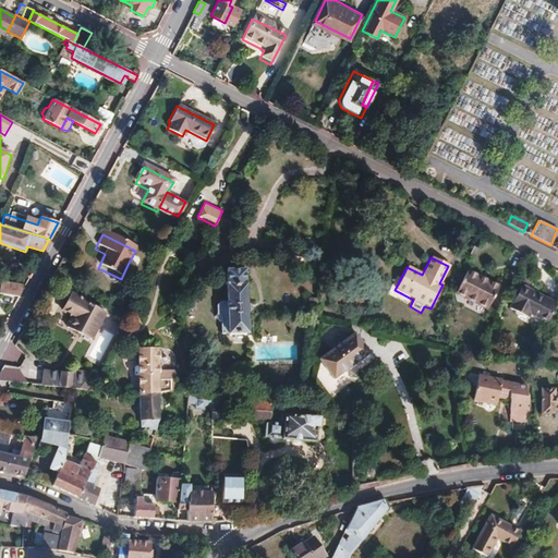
[(131,259),(130,261),(126,267),(132,270),(135,269),(137,265),(136,262),(131,259)]
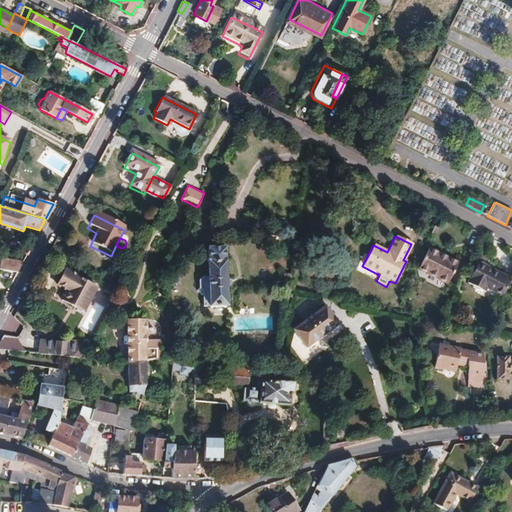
[(223,306),(223,248),(206,248),(206,277),(200,277),(196,281),(196,289),(200,297),(199,307),(223,306)]
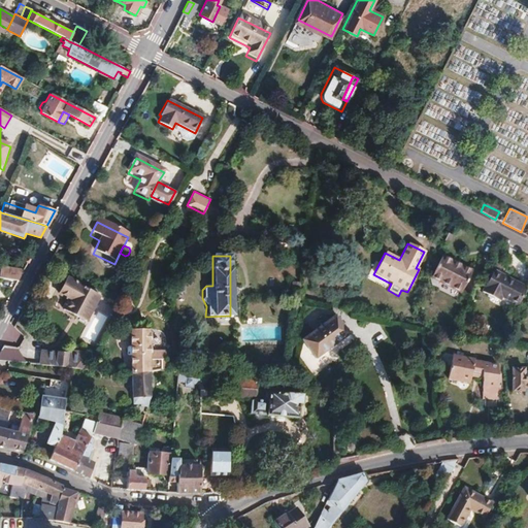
[(459,295),(470,274),(439,260),(429,279),(459,295)]
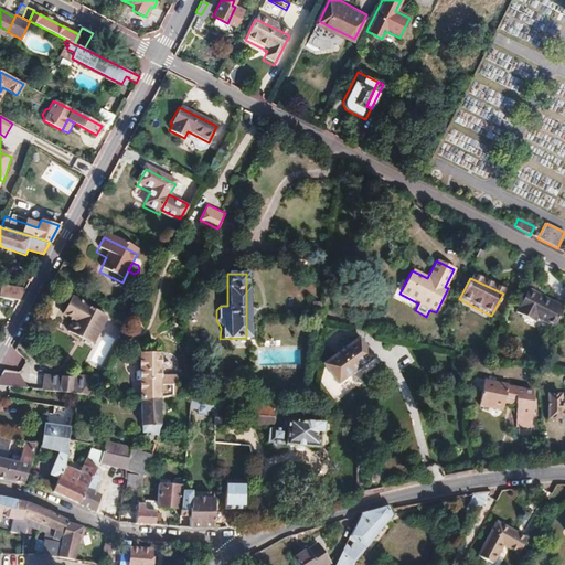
[(0,297),(18,300),(24,289),(0,285),(0,297)]
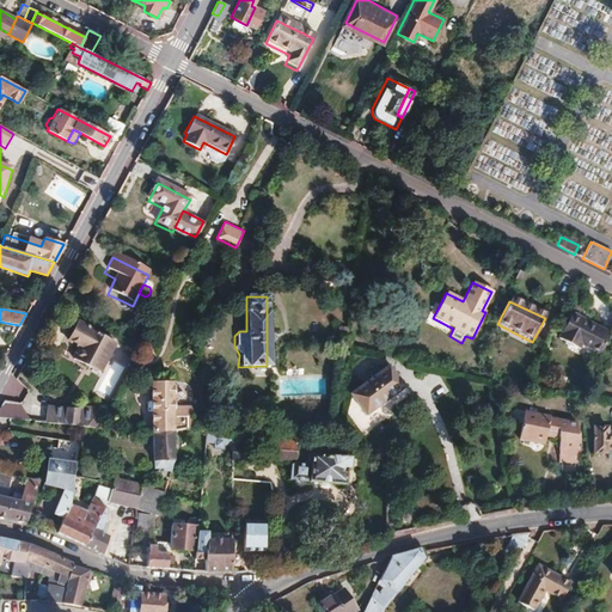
[(595,359),(606,338),(567,319),(554,344),(575,356),(577,350),(595,359)]
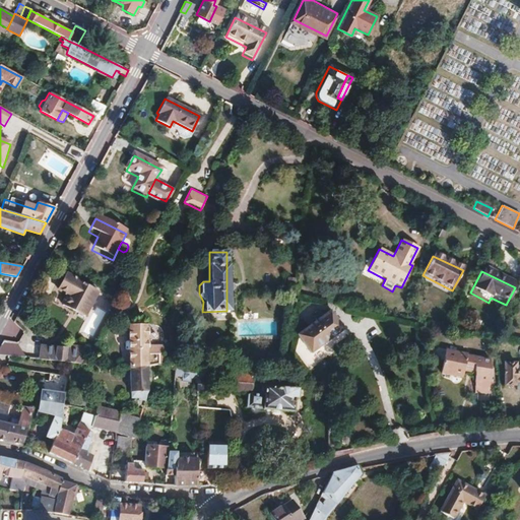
[(84,317),(98,290),(65,274),(57,288),(68,294),(62,306),(84,317)]
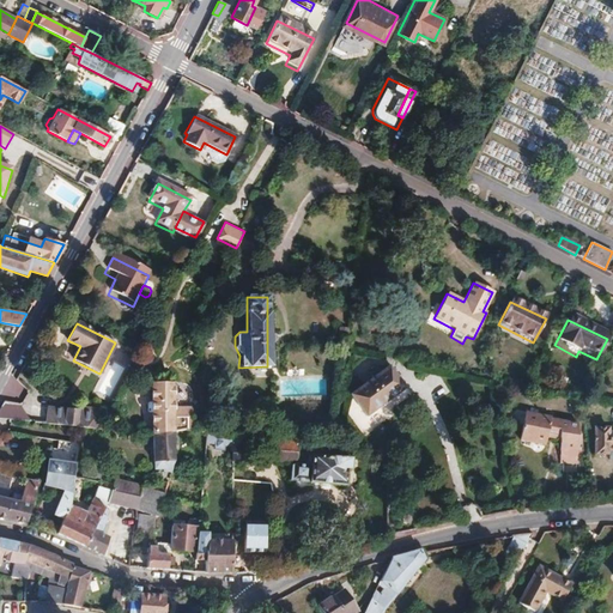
[(404,388),(386,369),(351,402),(369,422),(404,388)]
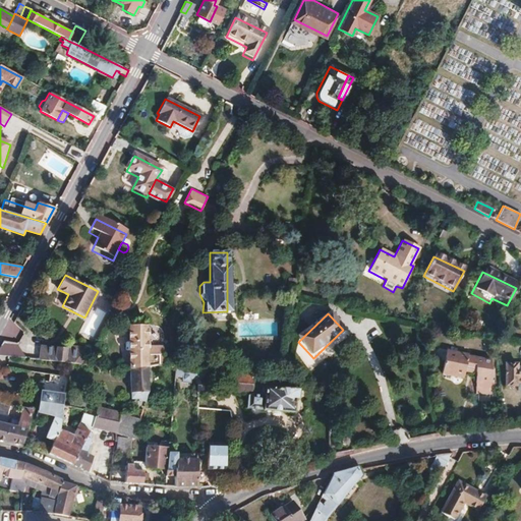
[(141,369),(157,368),(158,350),(142,350),(143,329),(125,329),(124,370),(141,369)]
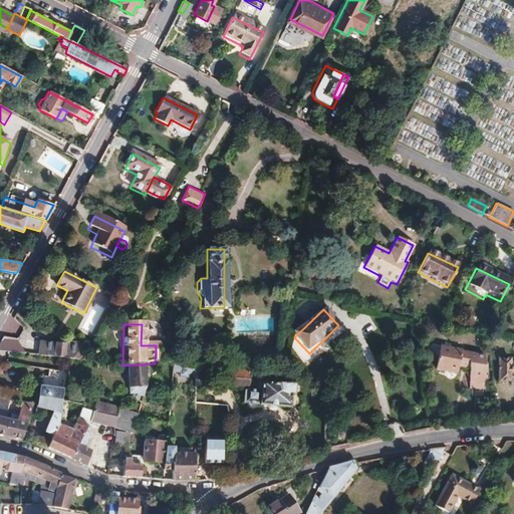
[(484,375),(484,354),(467,351),(467,349),(441,344),(436,367),(457,371),(459,363),(469,365),(469,388),(485,388),(486,375),(484,375)]
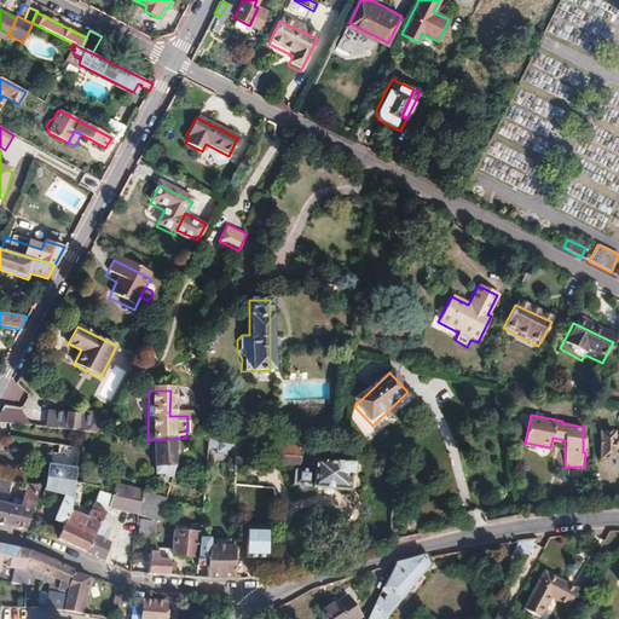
[(0,424),(0,433),(35,435),(88,438),(90,418),(69,418),(69,422),(40,422),(40,429),(22,429),(22,423),(1,423),(0,424)]
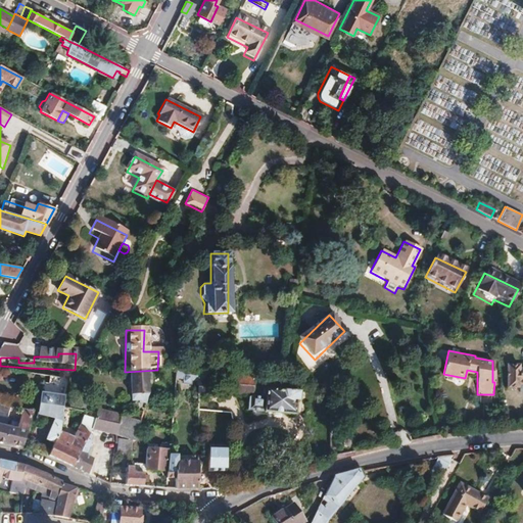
[(522,367),(517,368),(517,364),(507,364),(506,386),(518,386),(517,389),(522,389),(522,367)]
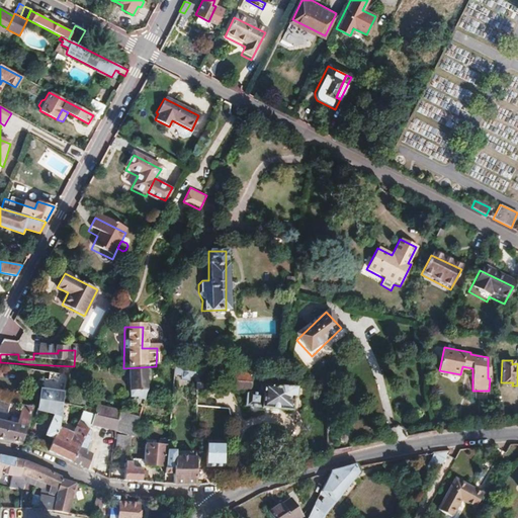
[(141,367),(123,368),(125,393),(127,393),(128,400),(132,400),(132,403),(140,404),(143,392),(141,367)]
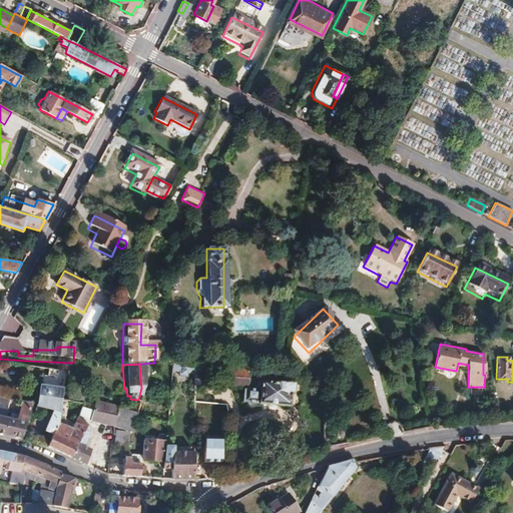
[(188,366),(167,364),(166,373),(174,374),(173,377),(181,377),(181,374),(188,375),(188,366)]
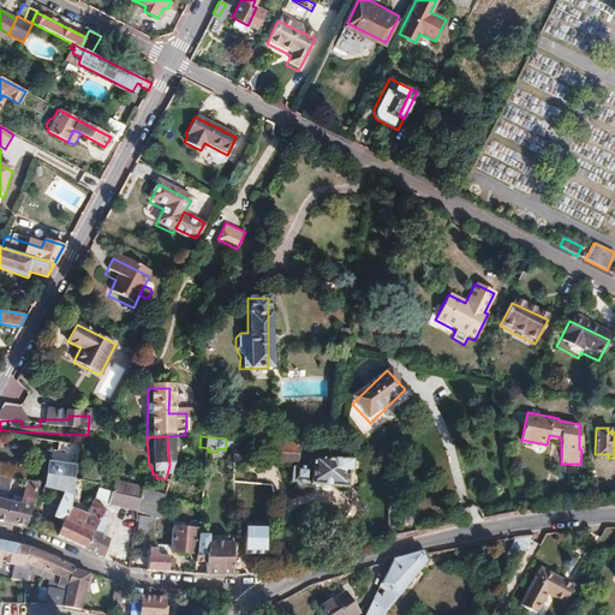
[(251,441),(226,439),(226,449),(227,464),(231,463),(236,461),(239,459),(243,457),(245,453),(248,449),(250,446),(251,441)]
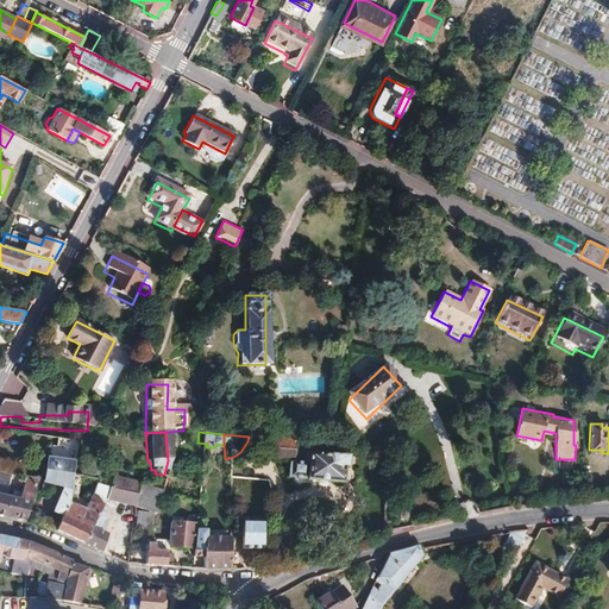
[(288,456),(289,440),(263,438),(269,457),(282,458),(288,456)]
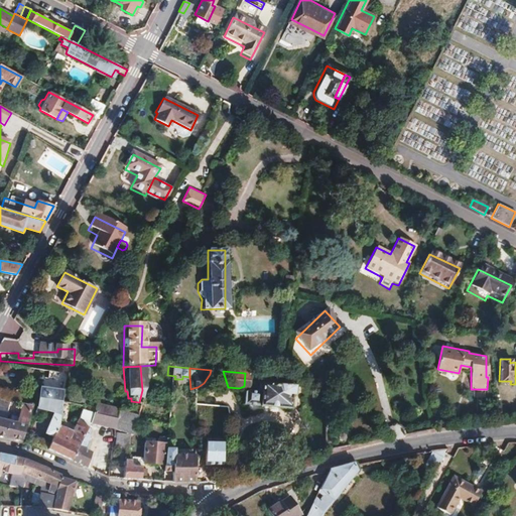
[(257,394),(241,393),(240,407),(286,409),(287,396),(290,396),(290,386),(258,385),(257,394)]
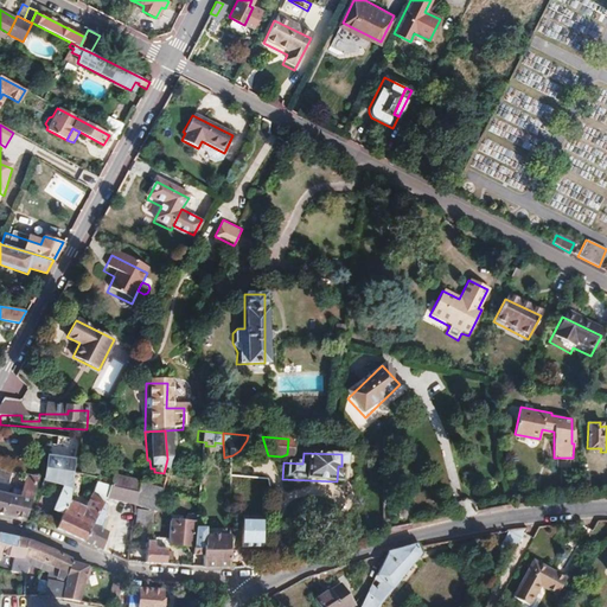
[(70,478),(71,467),(44,466),(43,478),(40,478),(38,489),(57,497),(52,510),(64,515),(69,503),(70,478)]
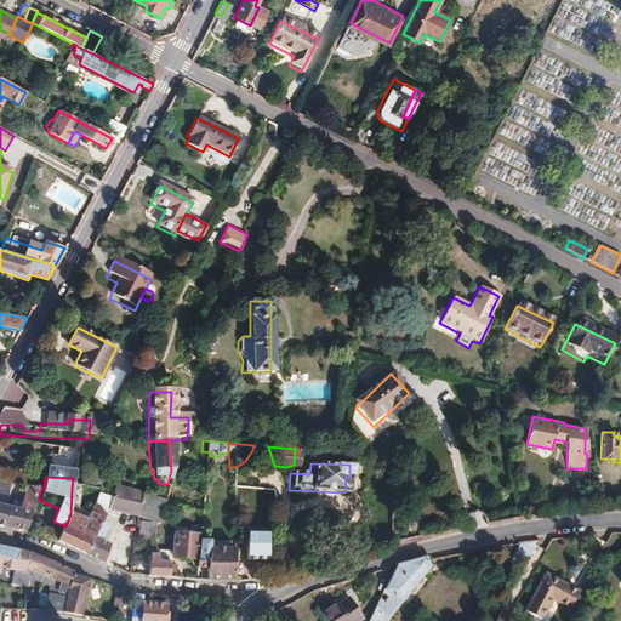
[(10,482),(0,479),(0,488),(9,490),(10,482)]
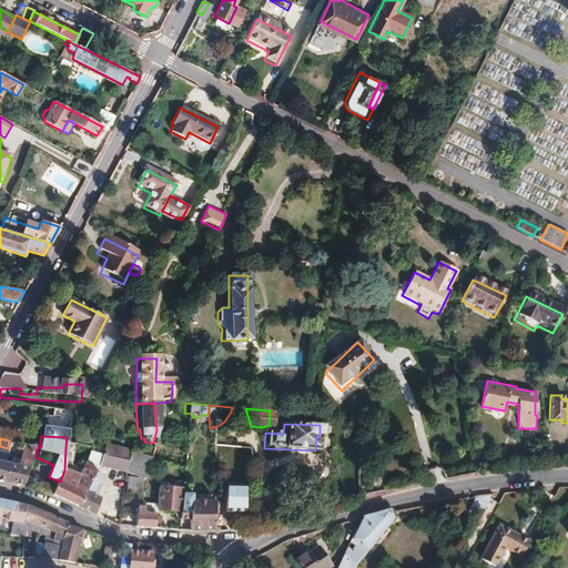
[(34,446),(23,444),(18,464),(4,460),(0,459),(0,480),(23,486),(34,446)]
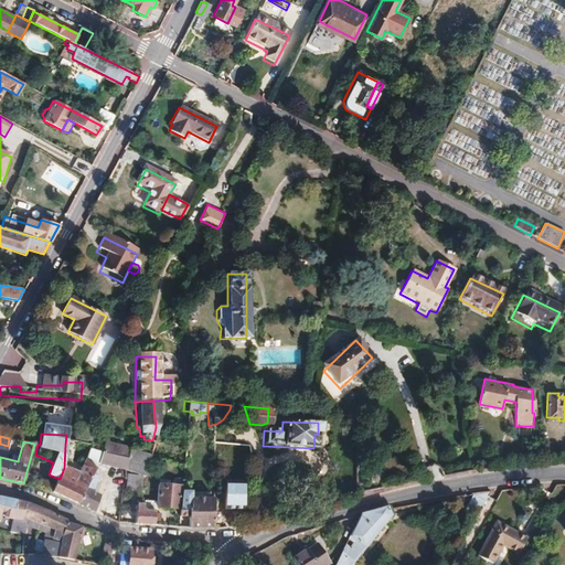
[(95,448),(94,455),(126,460),(127,451),(128,451),(103,446),(102,450),(95,448)]
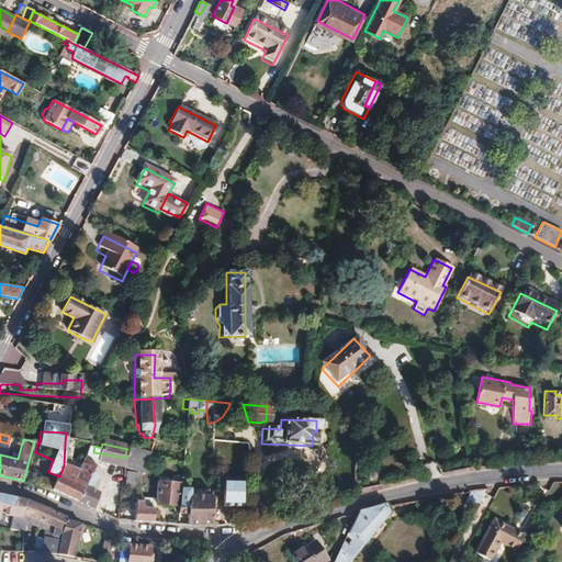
[(143,474),(145,465),(148,456),(126,449),(125,458),(123,465),(143,474)]
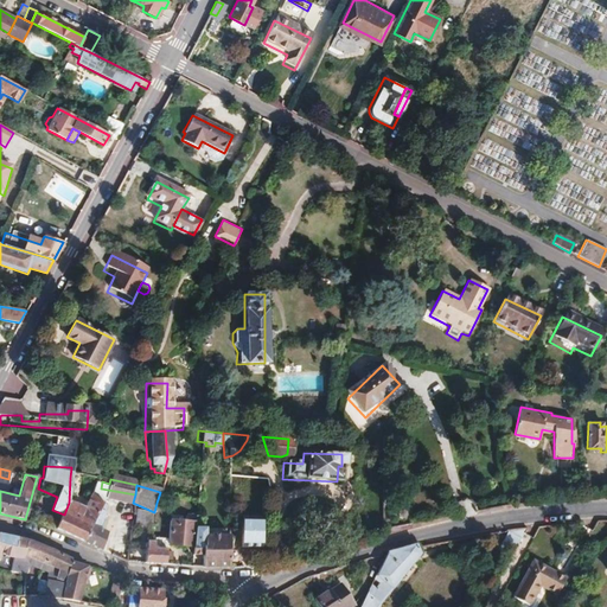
[(195,492),(168,486),(167,493),(171,494),(195,500),(195,492)]
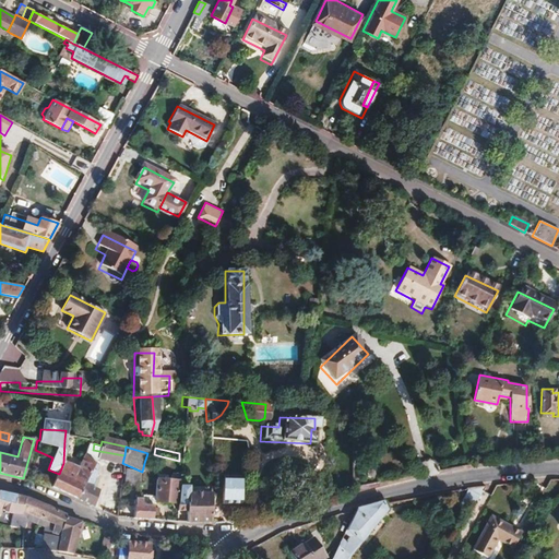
[(93,450),(87,449),(86,456),(80,470),(63,463),(59,474),(54,487),(91,504),(97,488),(91,485),(96,474),(95,473),(97,470),(99,471),(100,466),(98,466),(100,461),(122,465),(122,463),(125,455),(93,450)]
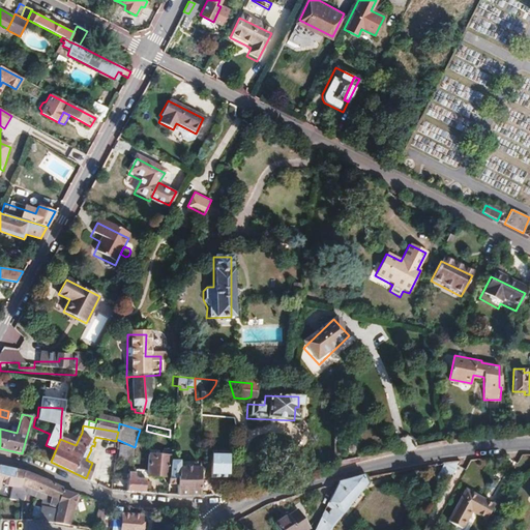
[(116,451),(116,453),(127,458),(128,451),(116,446),(116,449),(116,451)]
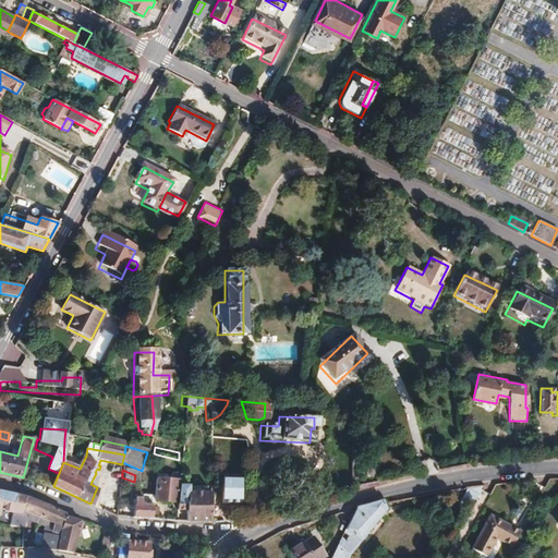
[(178,485),(178,481),(155,480),(153,496),(153,500),(177,502),(178,485)]
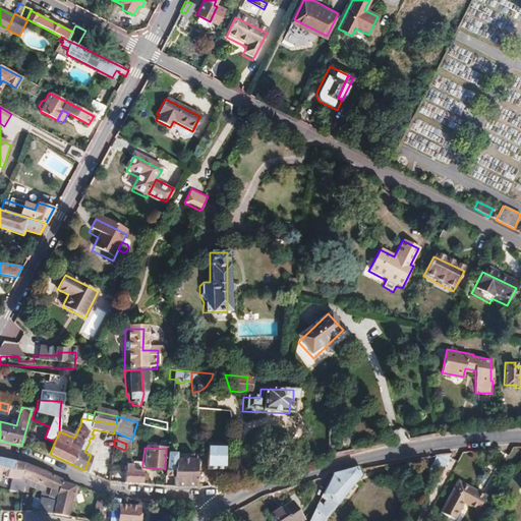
[(173,486),(194,486),(194,469),(194,457),(184,457),(184,461),(173,461),(173,453),(166,453),(165,469),(165,470),(165,475),(173,475),(173,486)]
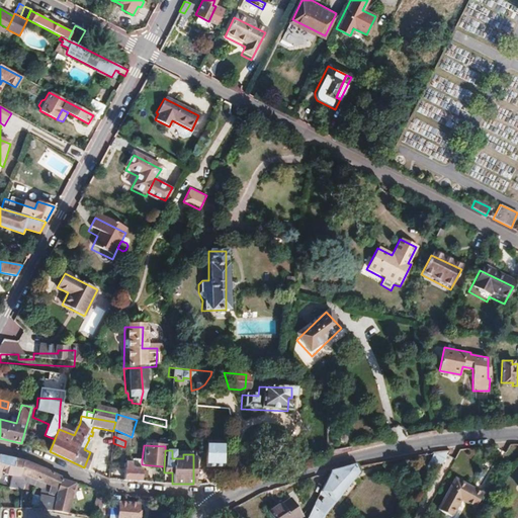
[(427,453),(420,467),(430,473),(441,450),(427,453)]
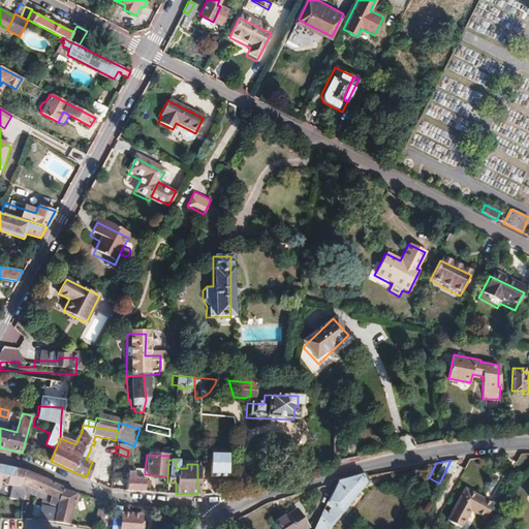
[(0,465),(0,496),(8,498),(8,493),(9,488),(10,468),(2,466),(0,465)]
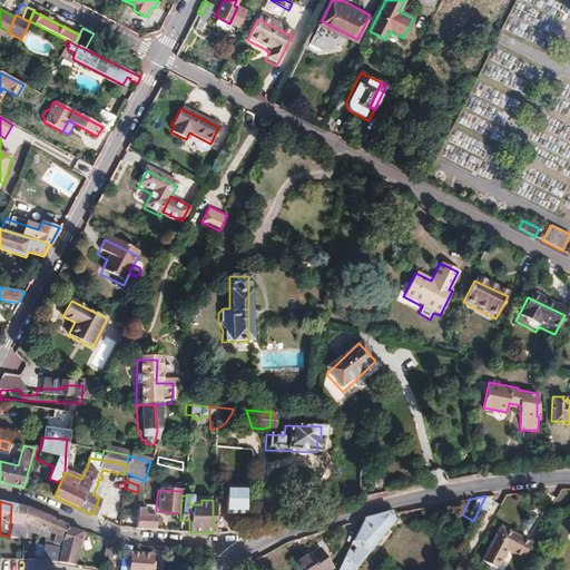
[(11,504),(10,526),(23,528),(25,524),(42,531),(41,534),(48,537),(42,559),(47,559),(57,561),(67,528),(67,526),(59,521),(49,517),(38,512),(28,509),(11,504)]
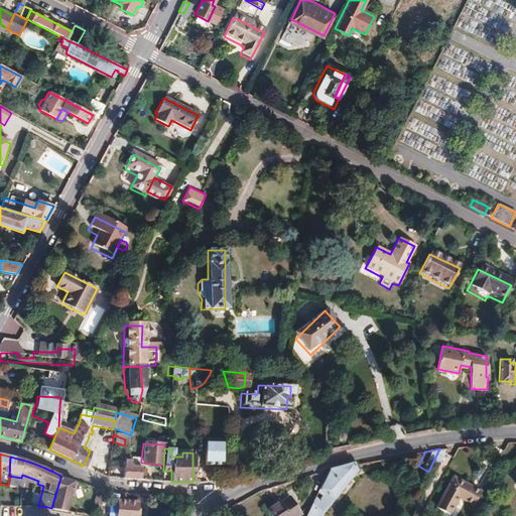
[(123,478),(140,480),(141,463),(141,459),(132,459),(132,463),(125,462),(123,478)]
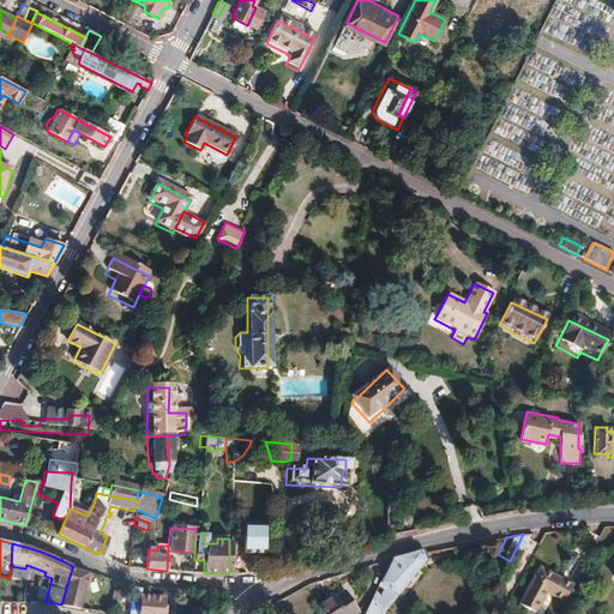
[(420,549),(391,559),(363,613),(381,613),(423,558),(422,554),(420,549)]
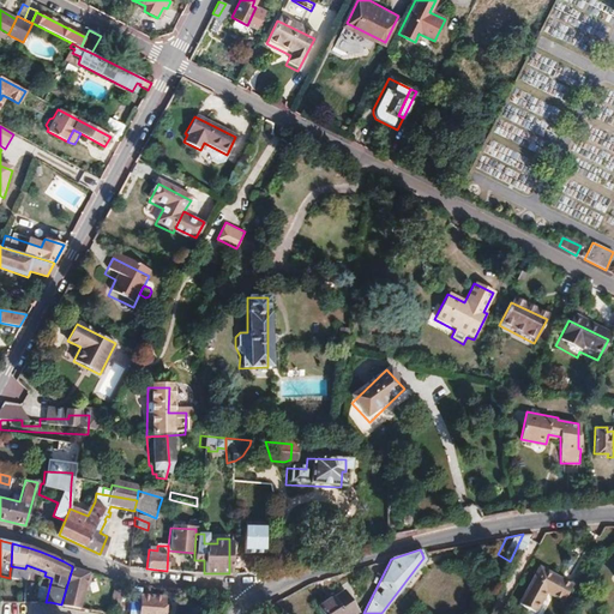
[(557,600),(564,583),(531,567),(513,605),(529,613),(540,591),(557,600)]
